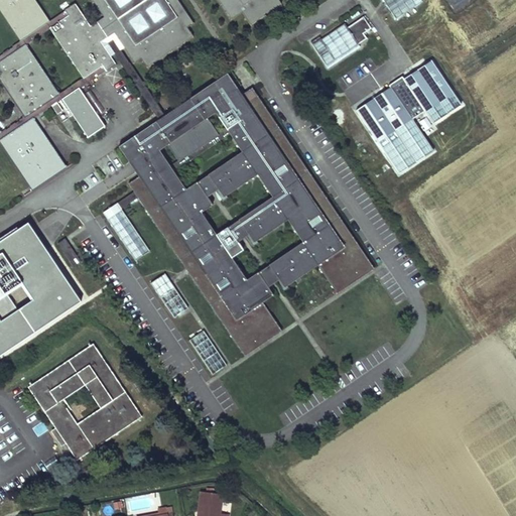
[(0,0),(0,15),(19,43),(0,55),(0,76),(27,116),(30,121),(52,106),(57,115),(63,111),(57,103),(60,100),(57,96),(24,47),(50,30),(86,82),(105,69),(106,72),(116,66),(111,57),(115,55),(120,51),(124,48),(135,63),(141,59),(147,68),(194,36),(187,28),(195,23),(178,0),(91,0),(103,17),(90,26),(75,4),(66,10),(67,12),(48,24),(31,0),(0,0)]
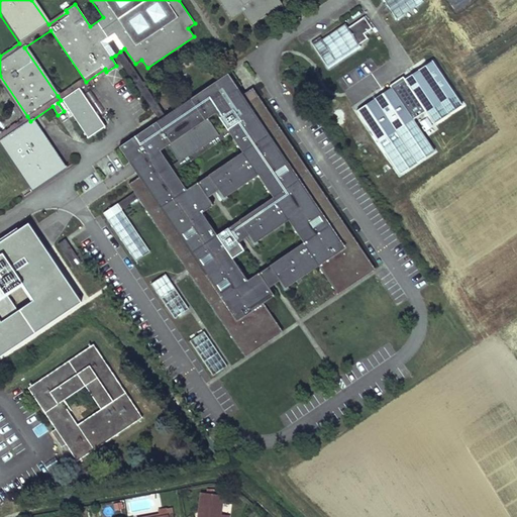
[(219,0),(233,19),(243,12),(251,24),(283,3),(280,0),(219,0)]
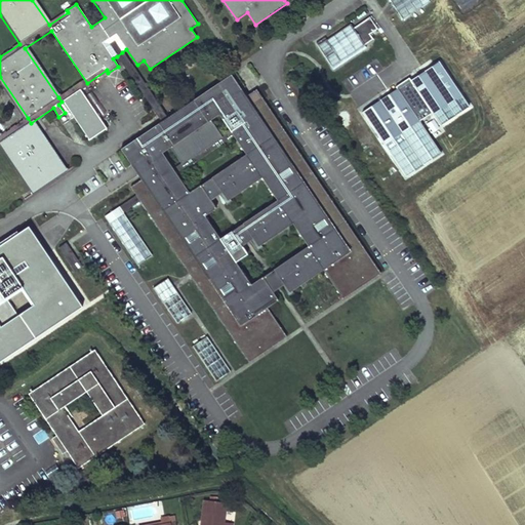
[(392,0),(404,17),(429,0),(392,0)]
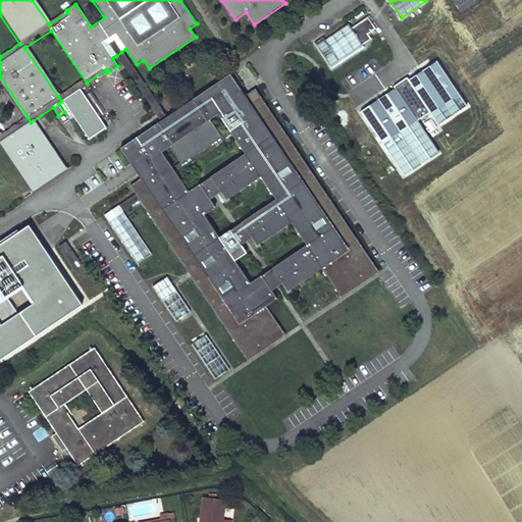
[(352,17),(355,22),(368,15),(366,10),(352,17)]
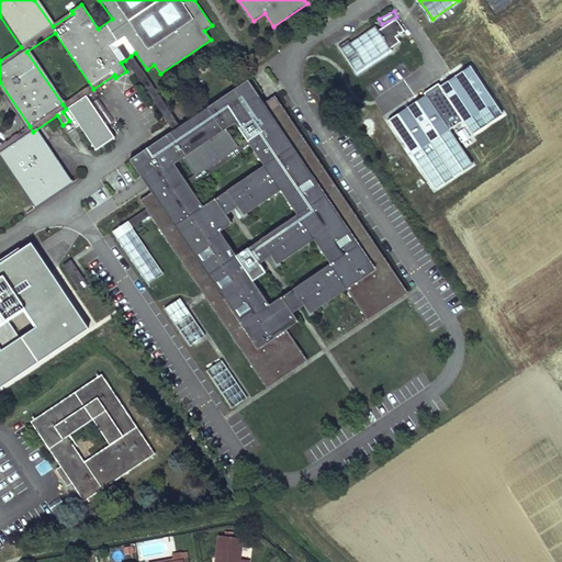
[(349,40),(340,46),(359,74),(393,49),(392,47),(400,42),(396,36),(404,31),(395,19),(379,30),(374,25),(351,42),(349,40)]
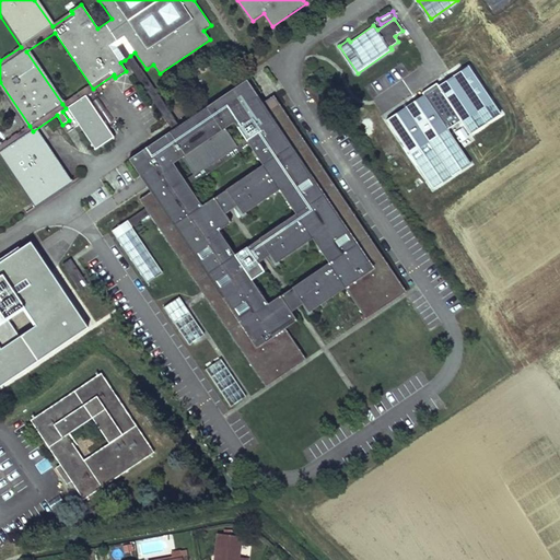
[(130,56),(125,60),(173,130),(174,129),(178,126),(130,56)]
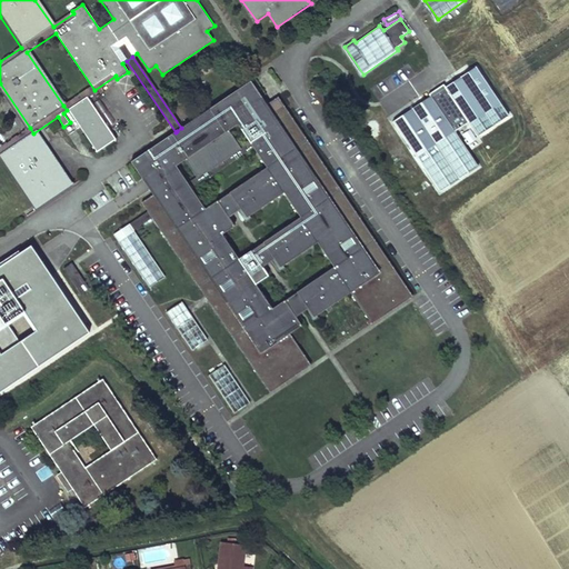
[(469,120),(479,135),(510,113),(478,65),(446,85),(469,120)]
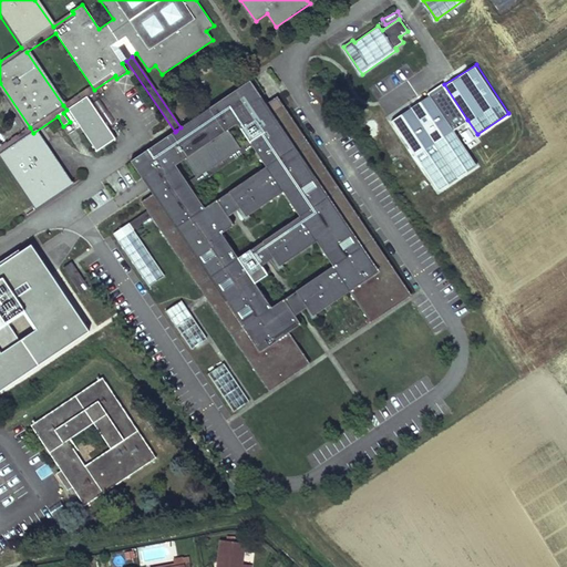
[(261,99),(250,81),(208,110),(215,119),(207,124),(200,114),(181,127),(176,131),(175,132),(182,142),(176,145),(171,135),(131,162),(141,176),(146,174),(157,192),(189,186),(250,146),(278,98),(263,107),(258,101),(261,99)]
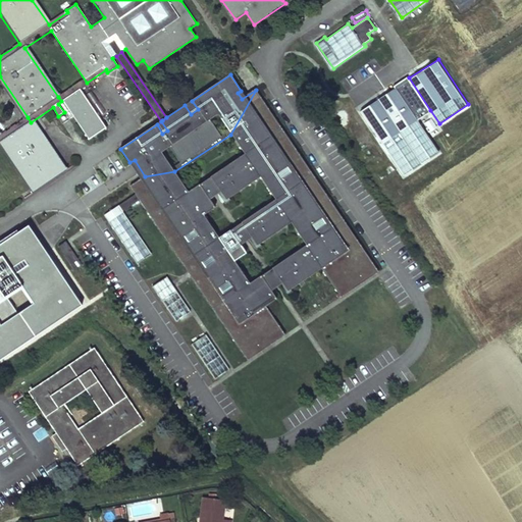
[(395,87),(417,119),(430,110),(409,77),(395,87)]
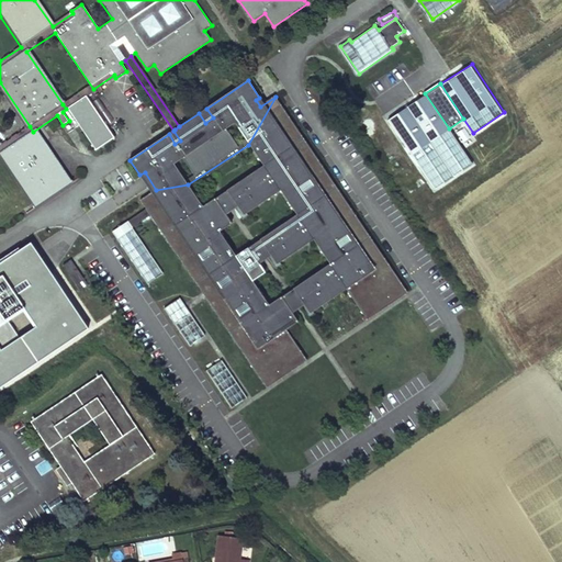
[(315,86),(307,90),(325,115),(332,110),(315,86)]
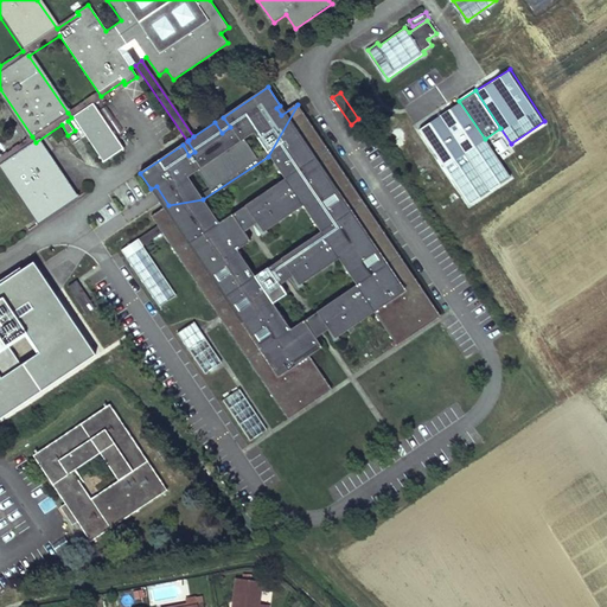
[(419,128),(470,203),(510,176),(485,139),(459,101),(419,128)]
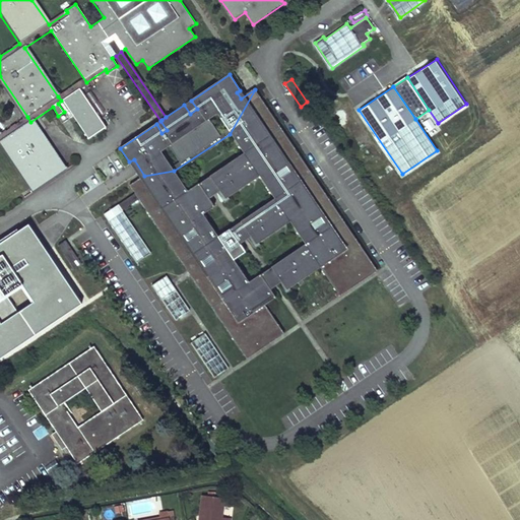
[(78,87),(58,96),(61,101),(88,139),(106,128),(78,87)]
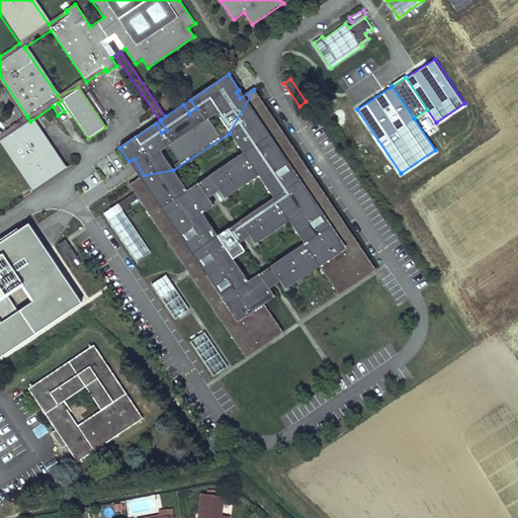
[(376,269),(254,89),(229,134),(243,155),(209,176),(219,189),(222,187),(229,196),(258,177),(273,199),(241,221),(249,234),(252,232),(259,241),(288,222),(304,244),(271,266),(280,279),(283,277),(290,287),(320,267),(338,295),(349,288),(345,282),(348,280),(352,286),(362,279),(358,274),(361,272),(365,277),(376,269)]
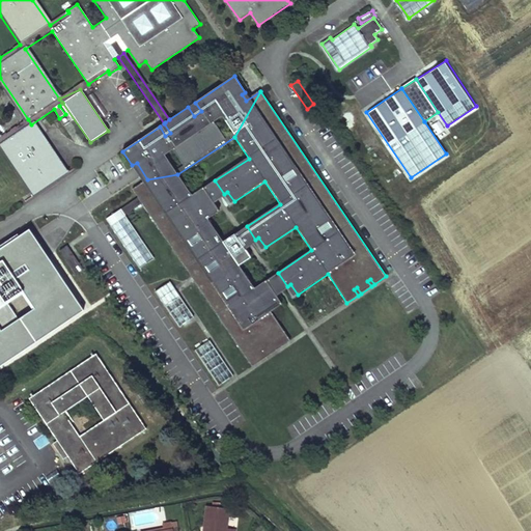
[(195,103),(188,107),(194,116),(201,111),(195,103)]
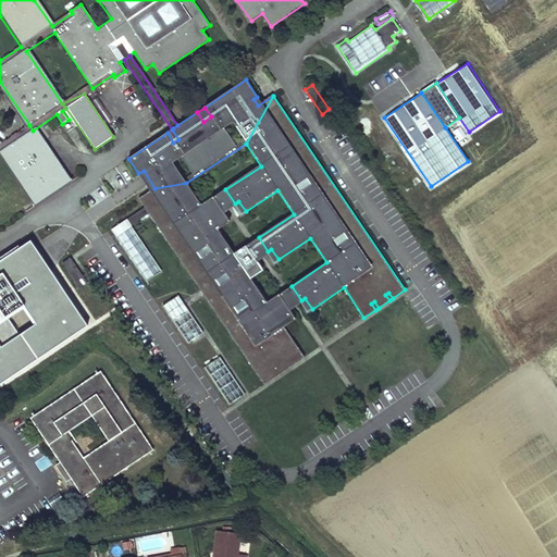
[(0,152),(2,151),(37,205),(69,183),(33,131),(29,125),(0,145),(0,152)]
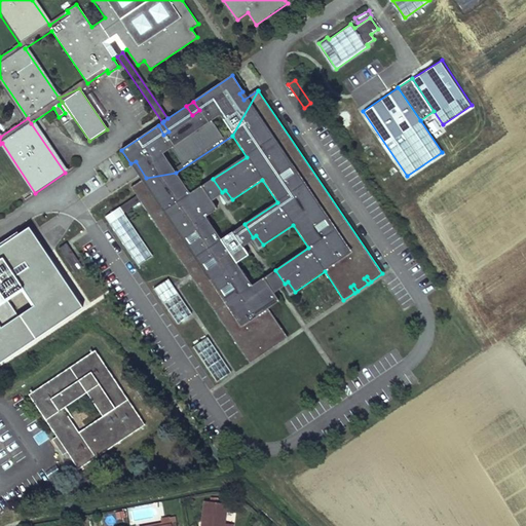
[(163,135),(168,132),(162,122),(158,125),(163,135)]
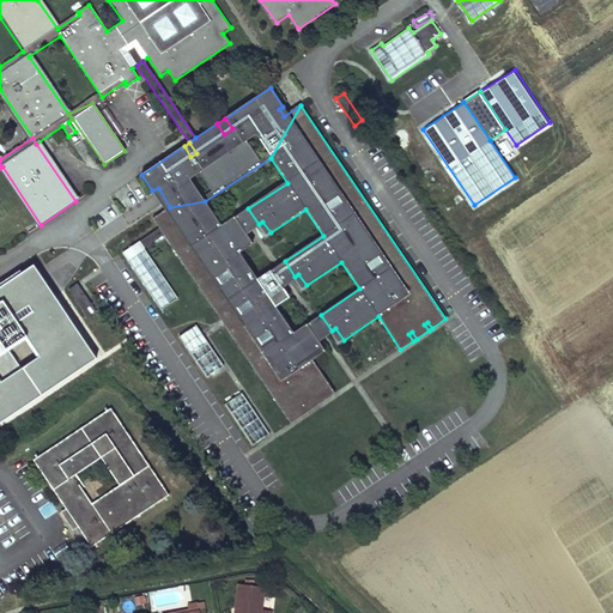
[(205,201),(170,207),(153,219),(159,229),(141,241),(145,247),(163,235),(291,423),(304,414),(299,408),(303,406),(308,412),(319,405),(315,399),(319,395),(323,402),(335,394),(314,360),(326,352),(317,340),(307,323),(295,333),(277,307),(290,298),(281,286),(271,271),(259,279),(241,253),(253,244),(244,232),(235,218),(222,226),(205,201)]
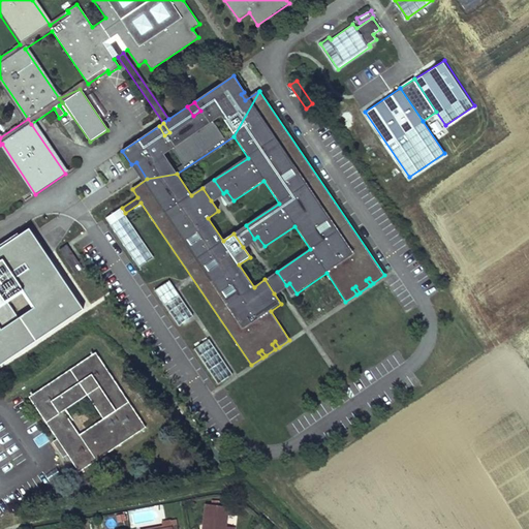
[(214,180),(203,188),(211,200),(223,193),(214,180)]
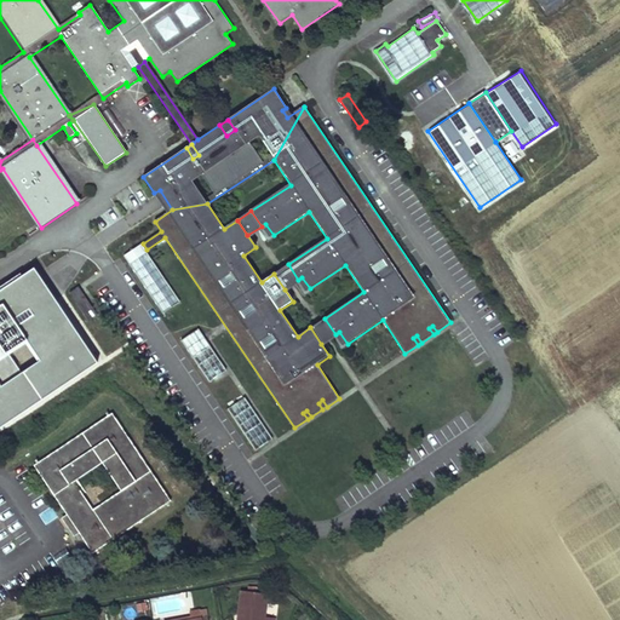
[(265,224),(262,227),(269,237),(274,235),(265,224)]
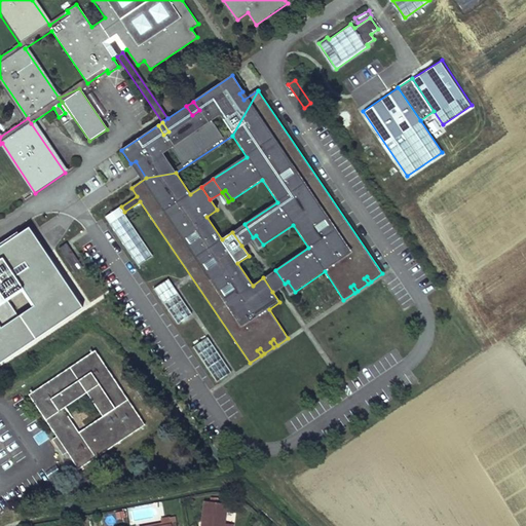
[(106,217),(139,266),(154,256),(124,212),(121,207),(106,217)]
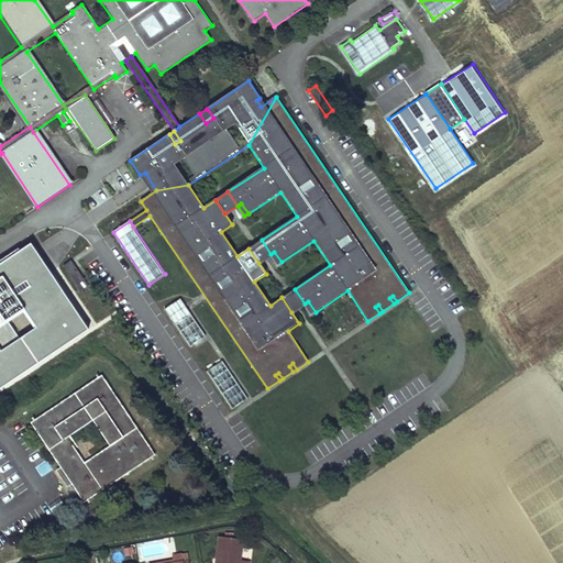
[(262,240),(249,249),(258,263),(271,254),(262,240)]
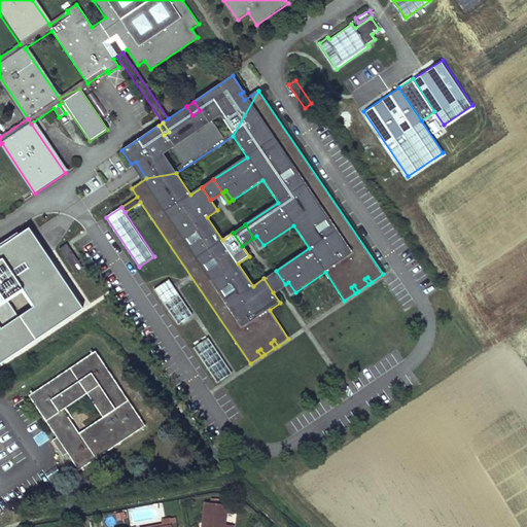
[(0,244),(0,361),(82,306),(29,225),(0,244)]
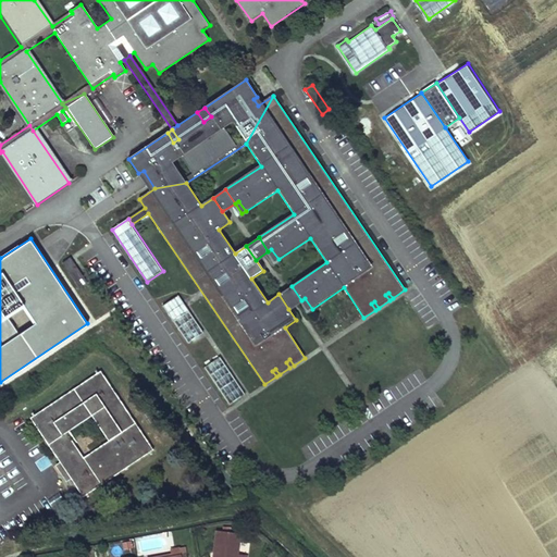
[(271,249),(268,251),(275,262),(279,259),(271,249)]
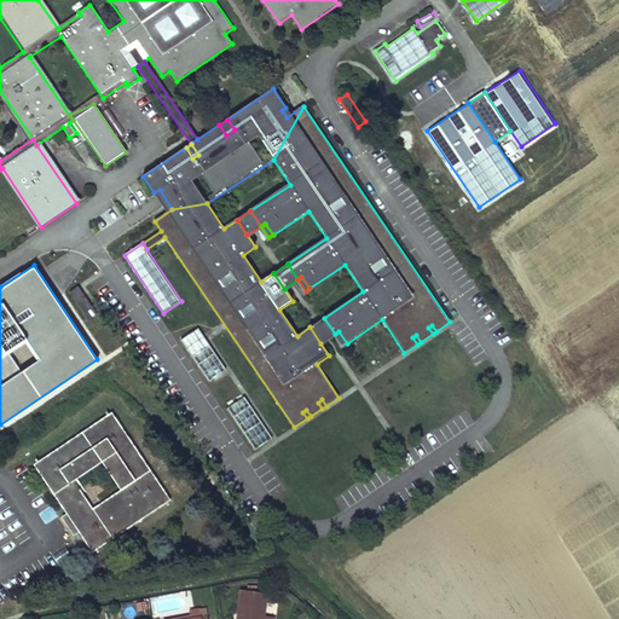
[(79,287),(70,293),(90,320),(98,314),(79,287)]
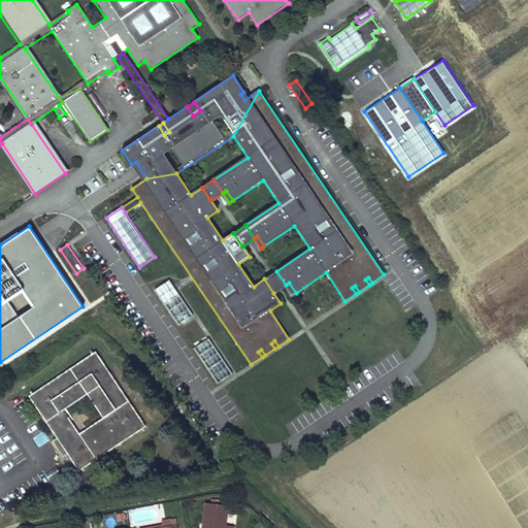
[(276,271),(264,278),(273,293),(281,288),(286,285),(276,271)]
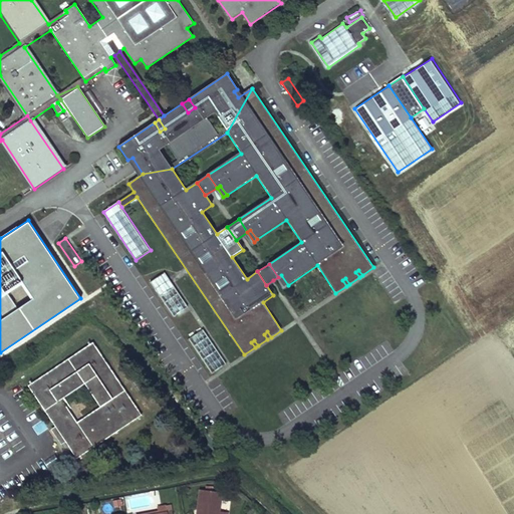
[(165,273),(151,282),(175,317),(188,308),(165,273)]
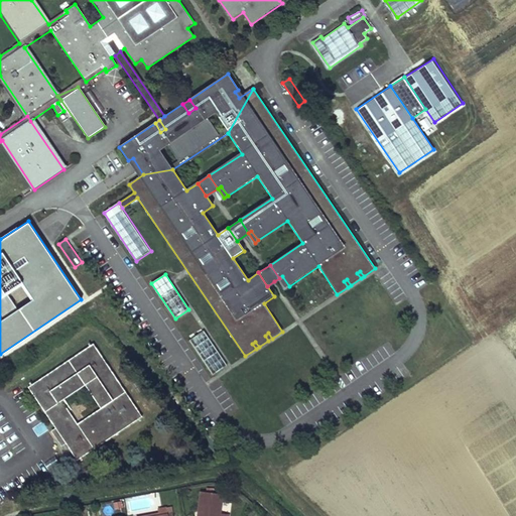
[(282,276),(279,278),(285,288),(289,286),(282,276)]
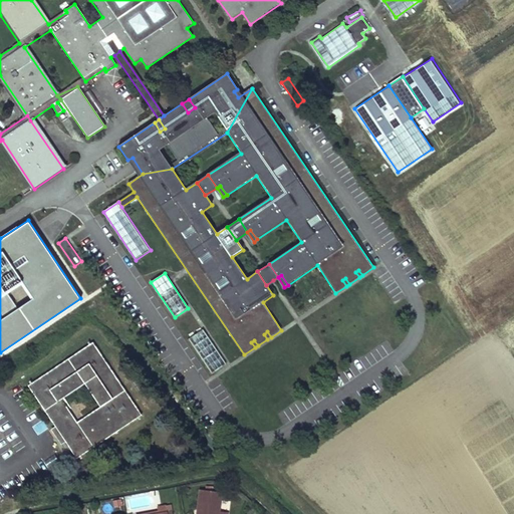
[(204,331),(191,340),(214,374),(228,365),(204,331)]
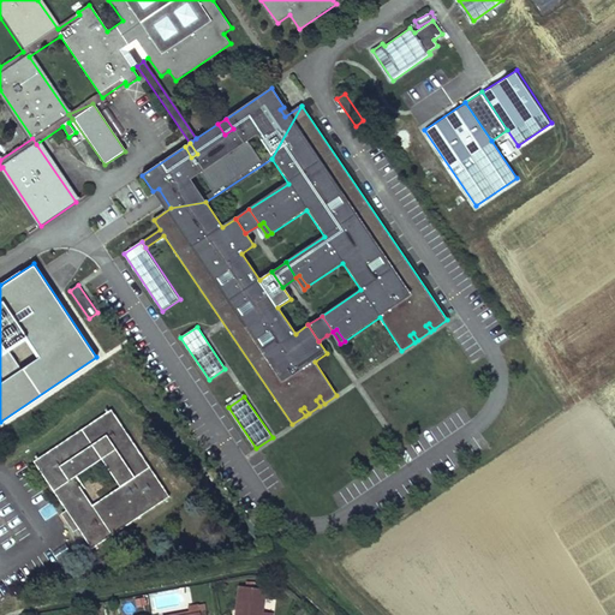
[(34,461),(91,549),(169,496),(112,410),(34,461)]
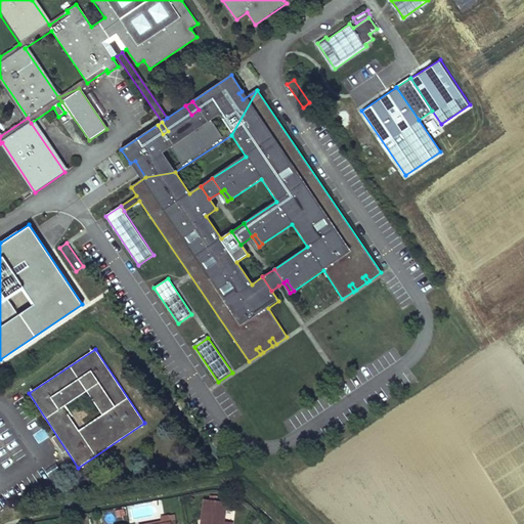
[(223,521),(225,501),(205,499),(203,519),(204,519),(203,523),(231,523),(231,522),(223,521)]
